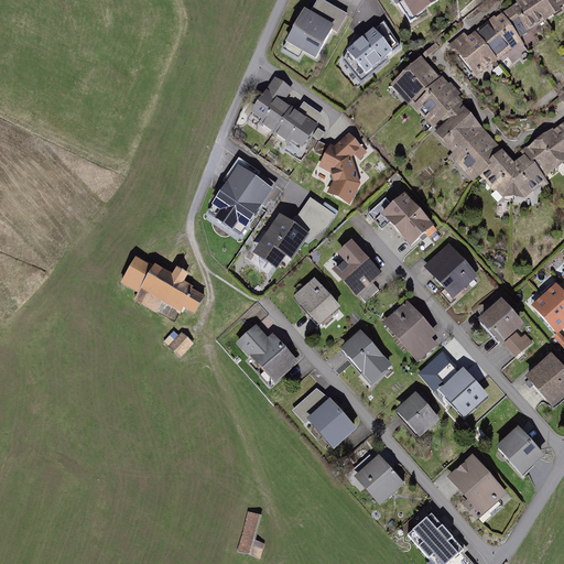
[(405,0),(408,2),(403,4),(414,22),(445,2),(442,0),(405,0)]
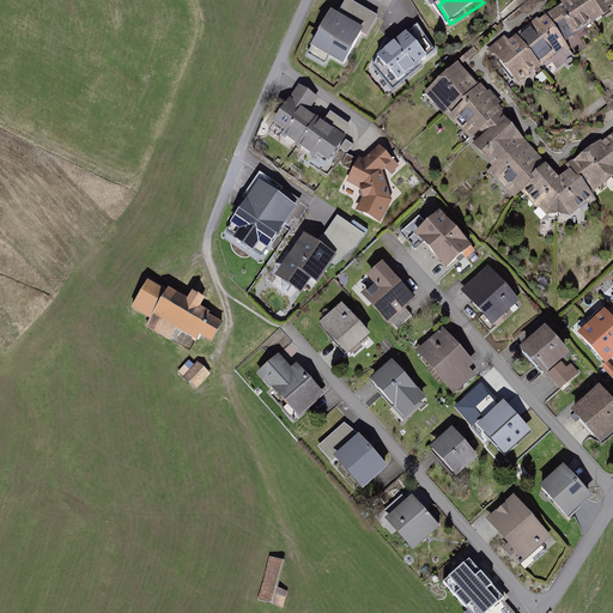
[(565,7),(558,12),(576,38),(594,26),(594,29),(607,20),(602,17),(593,0),(564,0),(562,2),(565,7)]
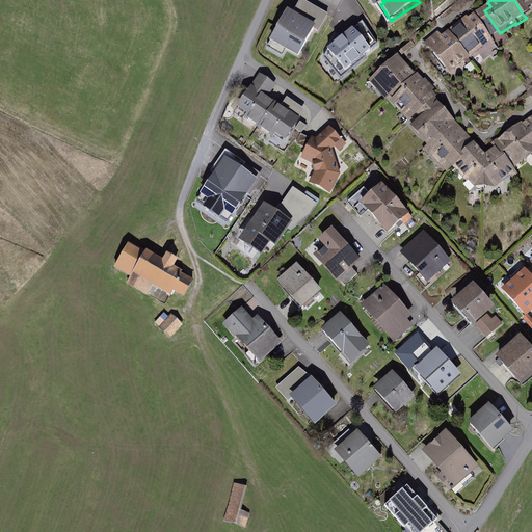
[(531,0),(514,0),(523,15),(531,9),(531,0)]
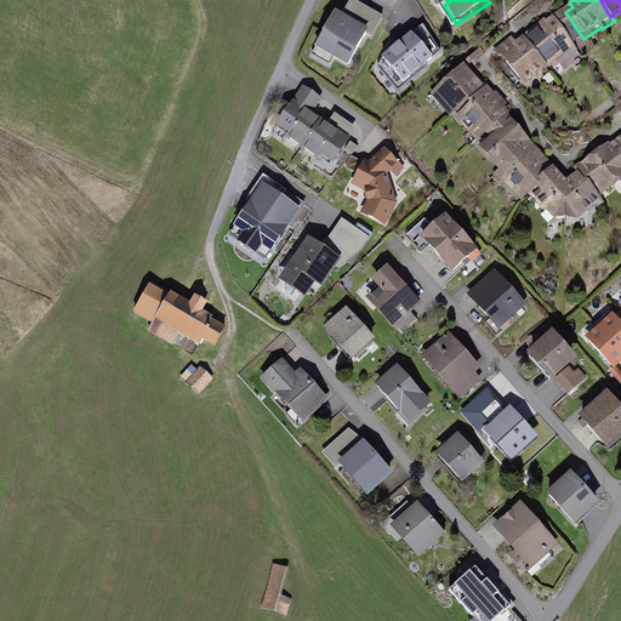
[(385,21),(352,3),(343,18),(371,34),(369,39),(372,41),(385,21)]
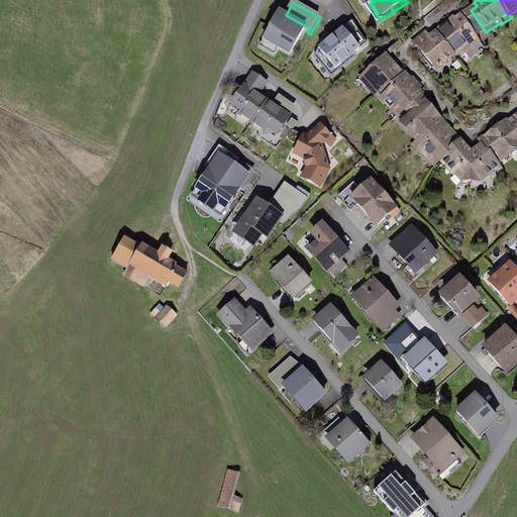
[(471,10),(462,15),(479,38),(486,32),(471,10)]
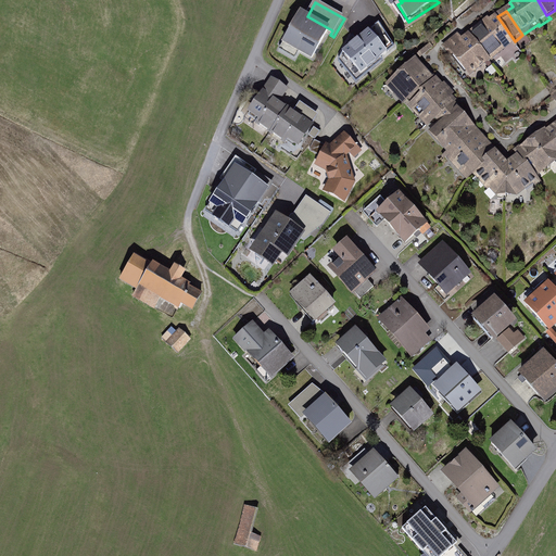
[(332,30),(307,16),(301,14),(280,53),(297,62),(300,55),(314,63),(330,35),(332,30)]
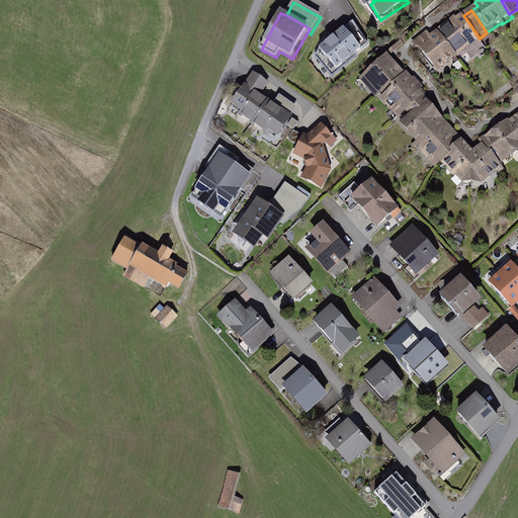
[(439,31),(458,57),(482,39),(480,38),(463,15),(457,20),(456,19),(439,31)]
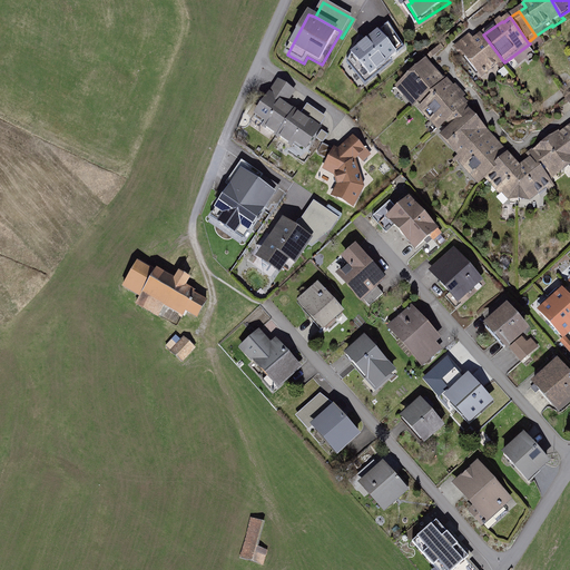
[(406,51),(390,28),(367,46),(363,39),(349,65),(366,87),(394,65),(392,62),(406,51)]
